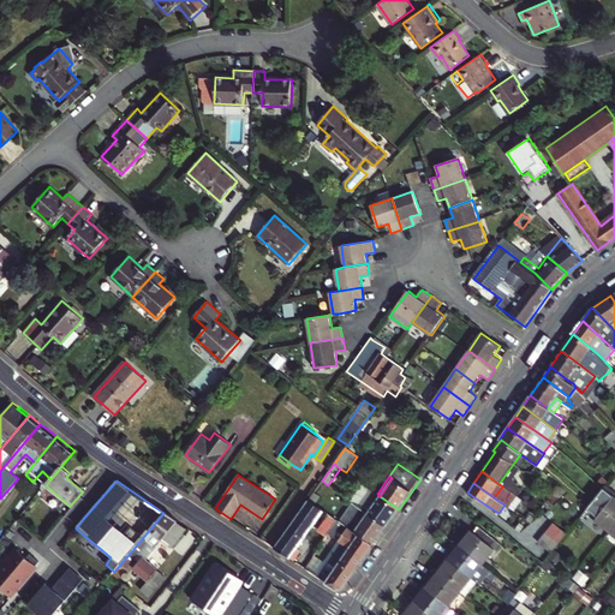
[(614,497),(614,494),(604,485),(602,488),(614,497)]
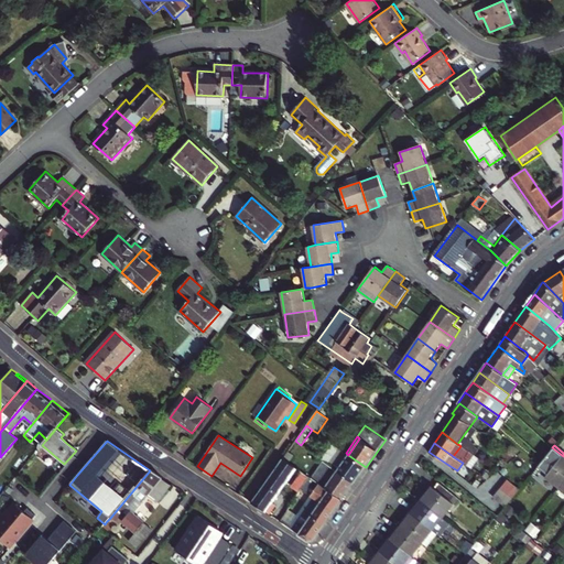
[(535,468),(559,487),(563,479),(563,456),(552,447),(535,468)]
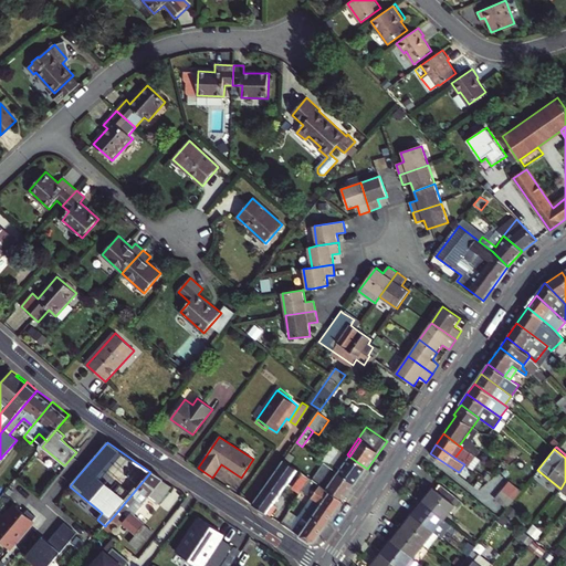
[(367,469),(349,457),(347,454),(341,450),(328,465),(356,484),(367,469)]
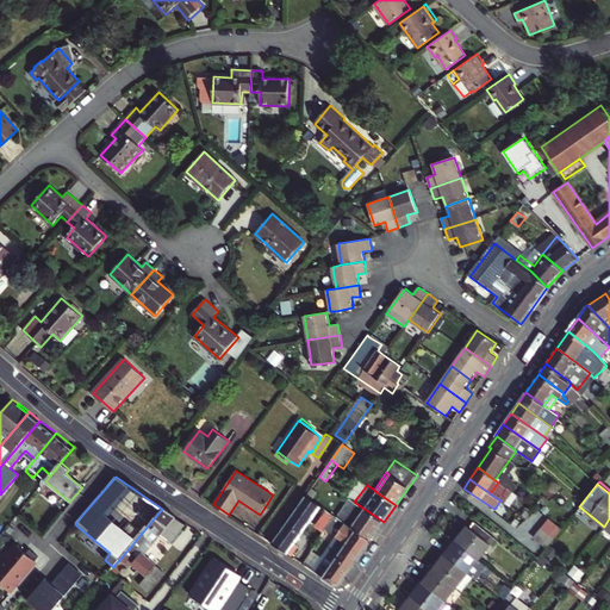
[(317,491),(311,487),(306,495),(312,498),(317,491)]
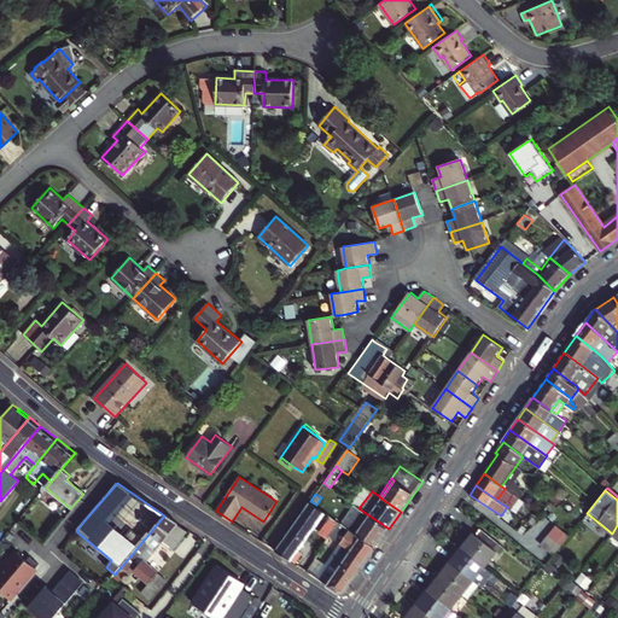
[(583,505),(588,509),(594,502),(589,497),(583,505)]
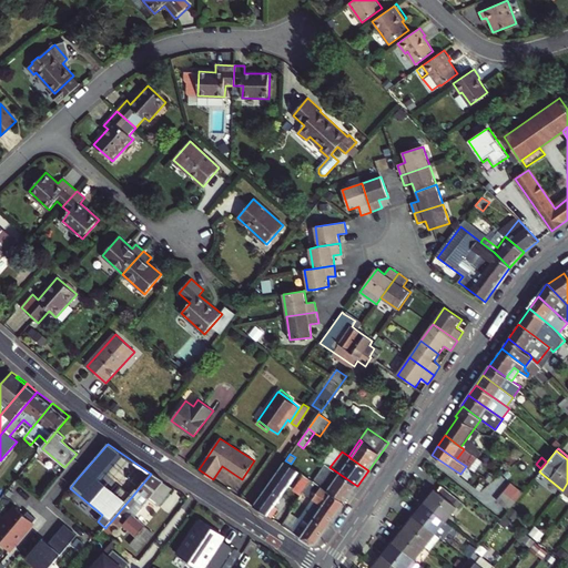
[(275,505),(300,470),(291,464),(285,460),(253,506),(274,519),(282,509),(275,505)]
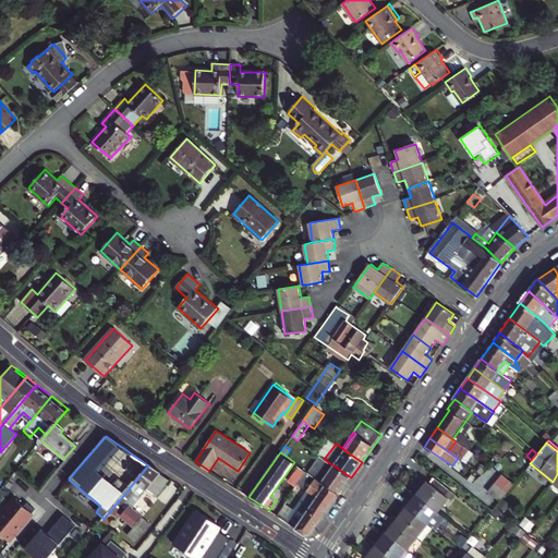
[(351,477),(324,459),(319,456),(308,472),(317,478),(340,494),(351,477)]
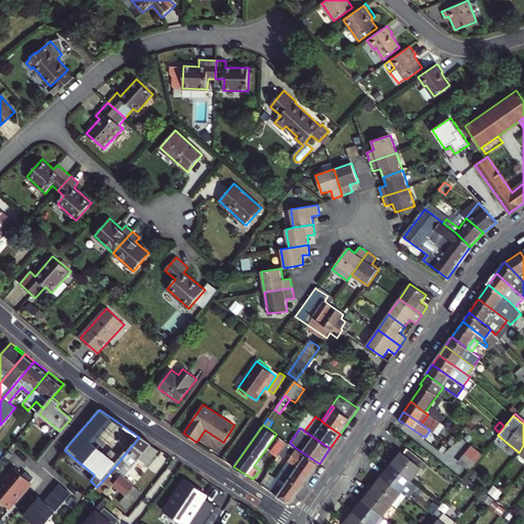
[(276,443),(271,450),(279,455),(288,442),(275,435),(272,440),(276,443)]
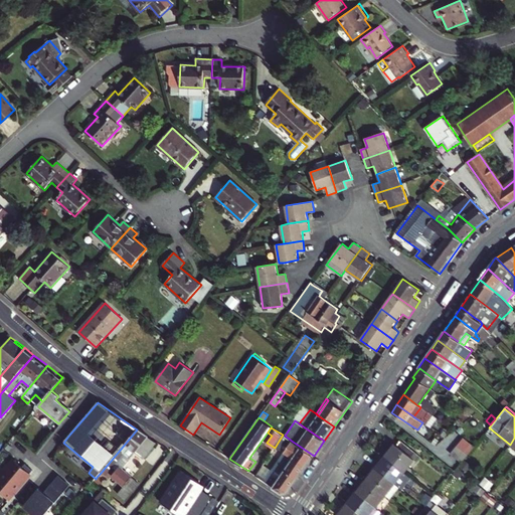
[(147,438),(148,437),(137,430),(101,473),(106,477),(113,468),(116,471),(105,484),(125,501),(138,485),(121,470),(135,454),(143,460),(155,444),(147,438)]
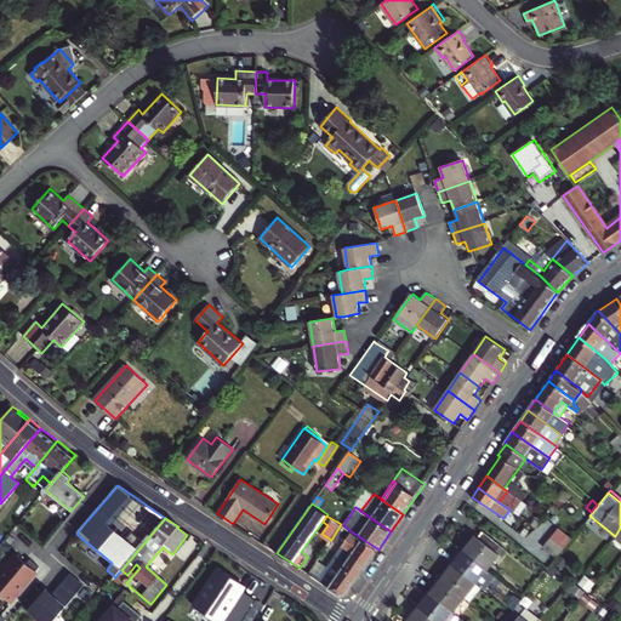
[(520,520),(516,528),(524,533),(529,527),(520,520)]
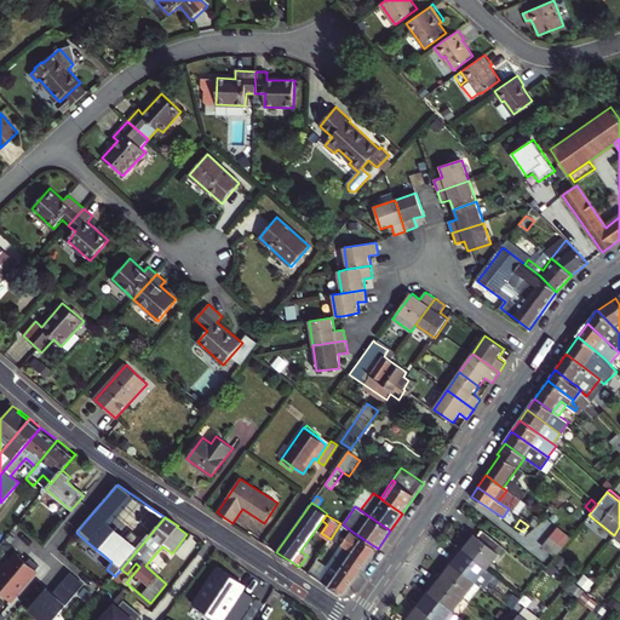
[(463,550),(487,569),(499,554),(501,556),(506,549),(482,529),(477,535),(475,534),(463,550)]
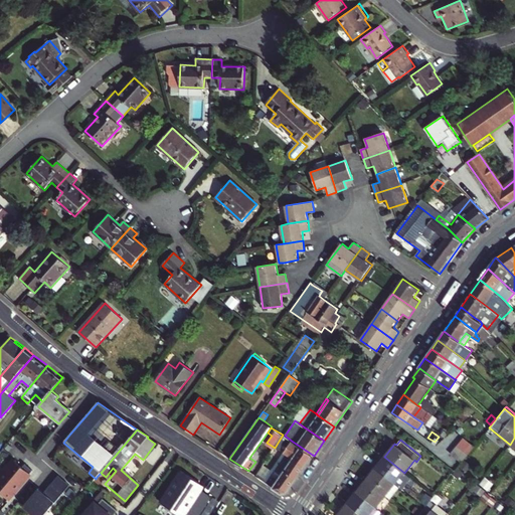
[(293,442),(286,452),(307,466),(314,456),(293,442)]
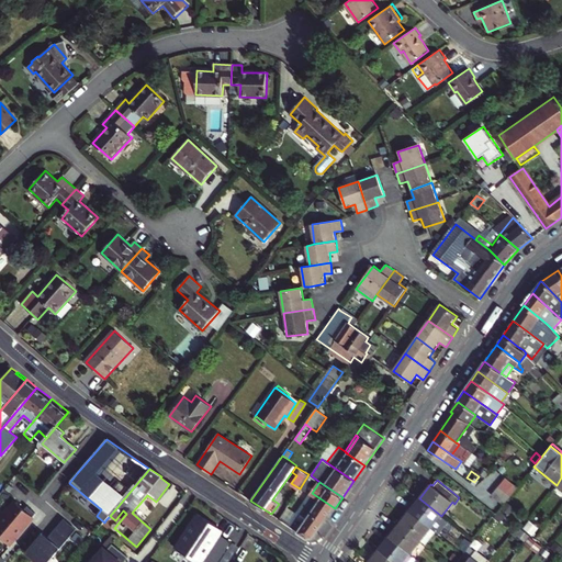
[(510,496),(497,485),(490,495),(503,505),(510,496)]
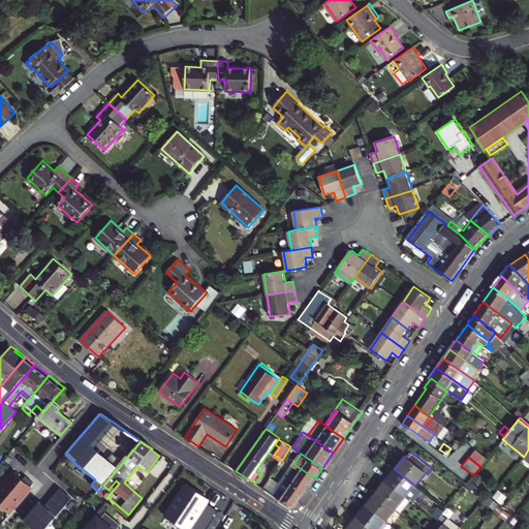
[(315,478),(293,464),(281,481),(278,480),(270,493),(290,507),(296,506),(315,478)]
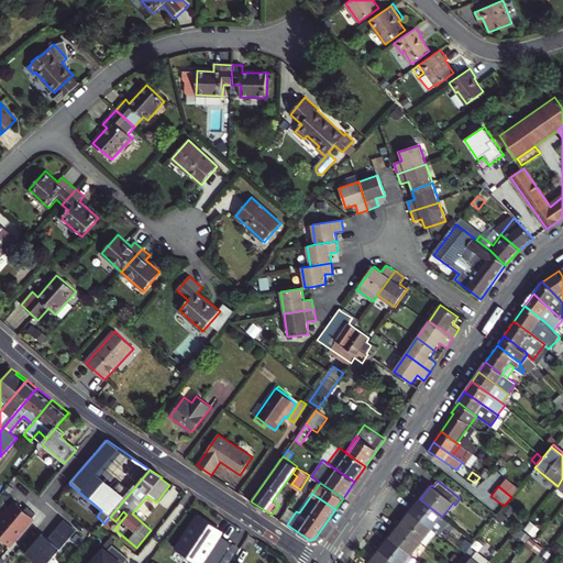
[(415,503),(408,510),(431,529),(442,517),(420,499),(416,504),(415,503)]
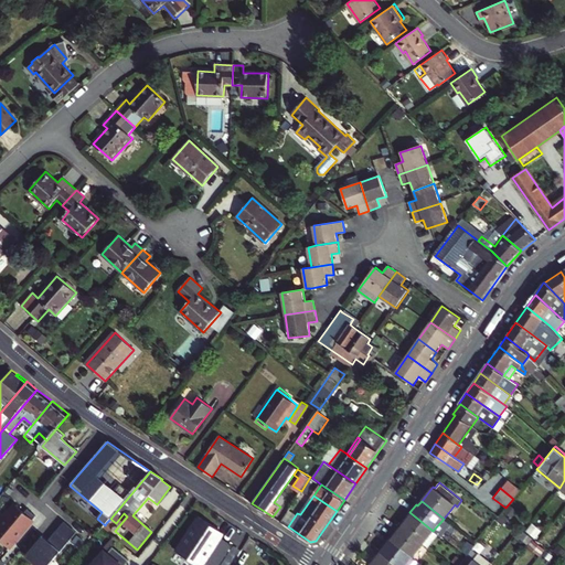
[(35,521),(14,503),(0,520),(0,542),(10,551),(35,521)]
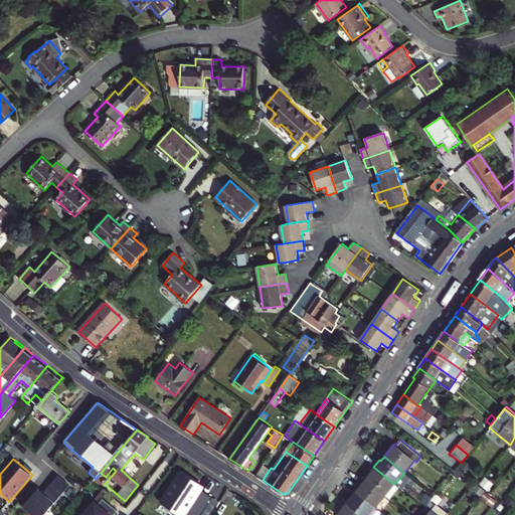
[(365,480),(385,496),(389,499),(398,488),(394,484),(373,467),(367,475),(368,476),(365,480)]
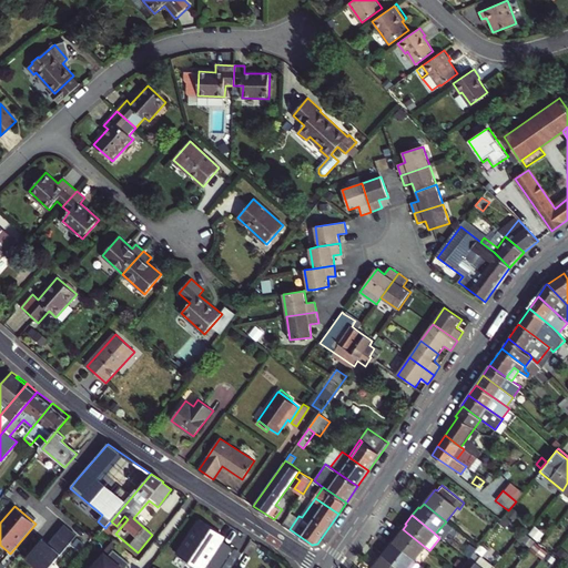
[(50,567),(78,535),(64,525),(60,521),(46,539),(40,536),(23,558),(36,567),(50,567)]
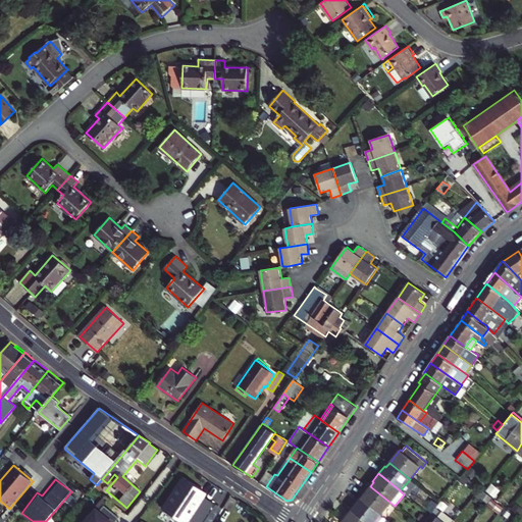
[(200,491),(184,480),(169,502),(191,516),(189,518),(194,521),(201,521),(213,504),(199,494),(200,491)]
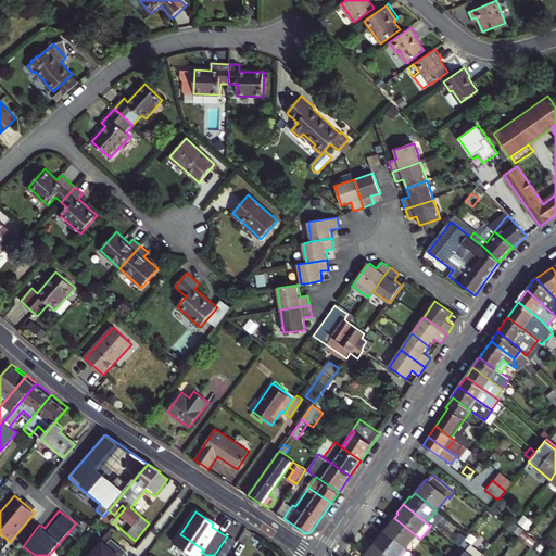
[(523,515),(518,522),(527,529),(532,521),(523,515)]
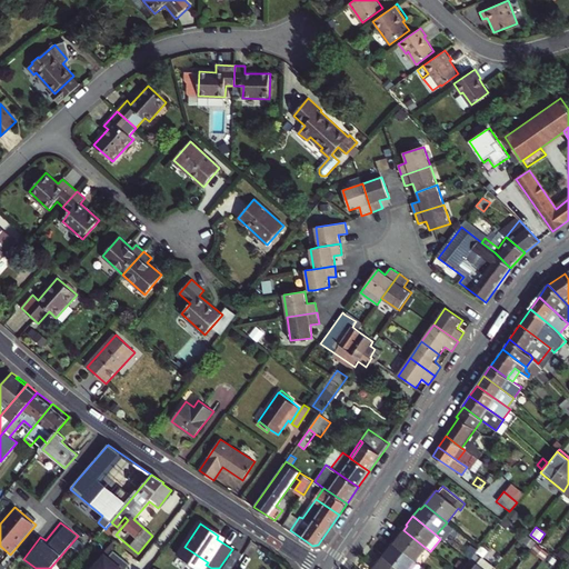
[(415,561),(426,548),(403,530),(399,536),(398,533),(391,542),(415,561)]
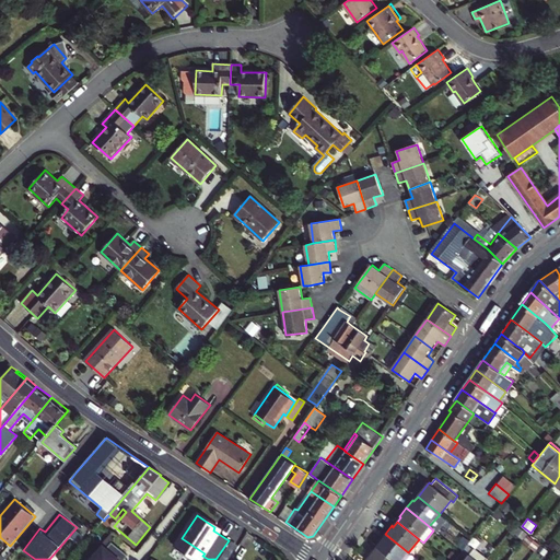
[(516,524),(510,532),(513,535),(515,534),(522,539),(527,534),(516,524)]
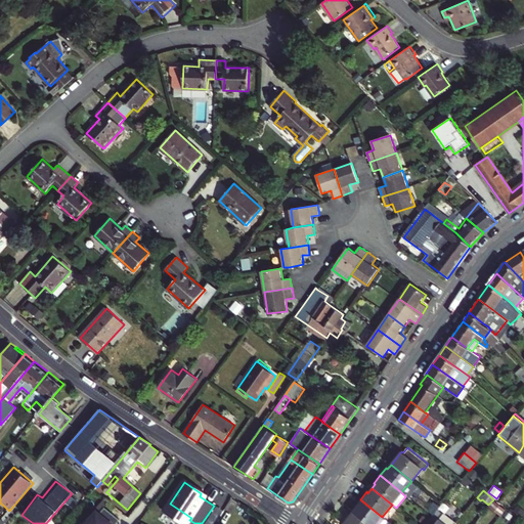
[(352,513),(365,523),(375,523),(382,517),(360,499),(354,507),(356,508),(352,513)]
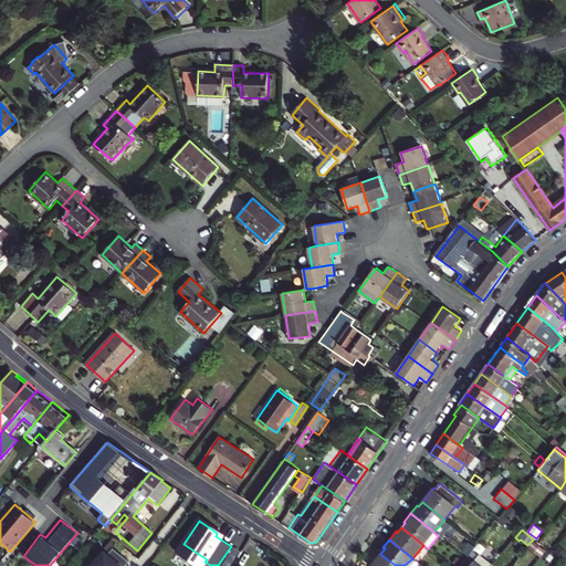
[(124,565),(125,565),(104,548),(91,565),(124,565)]
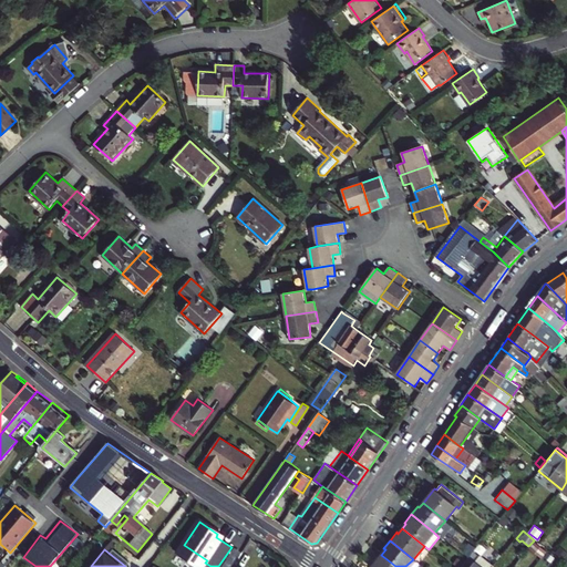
[(554,564),(558,558),(553,554),(548,550),(543,556),(554,564)]
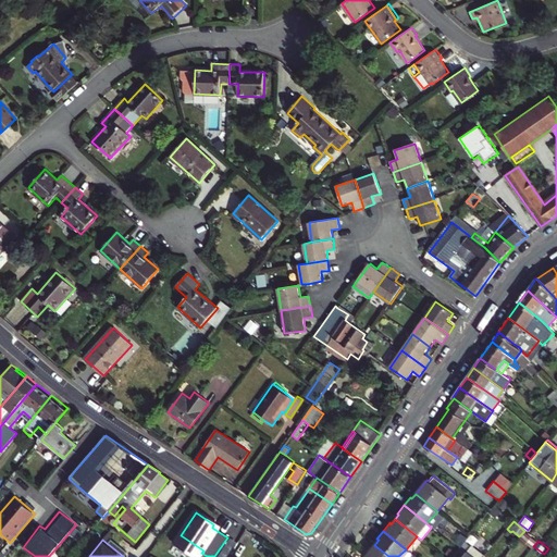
[(452,556),(482,556),(483,556),(465,542),(452,556)]
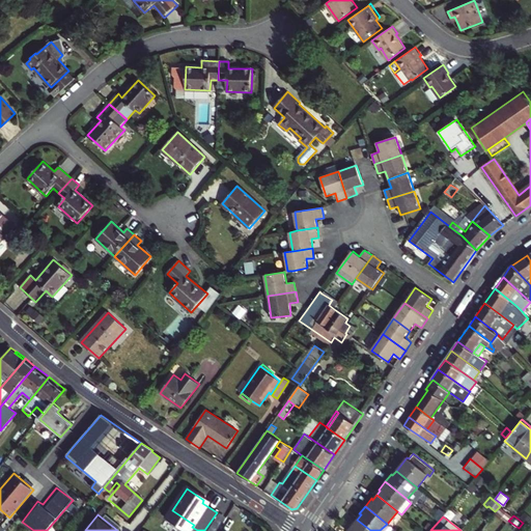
[(370,530),(357,520),(346,530),(370,530)]
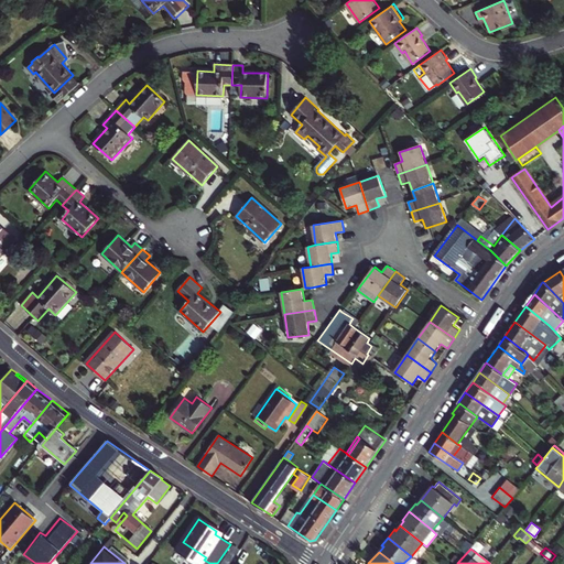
[(449,561),(454,563),(455,563),(461,559),(455,554),(449,561)]
